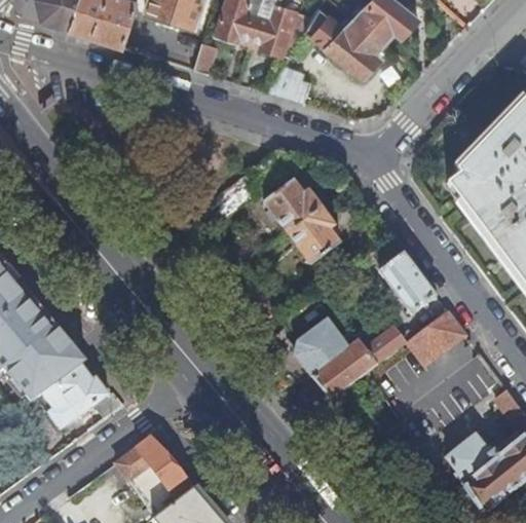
[(77,0),(68,30),(122,46),(137,0),(77,0)]
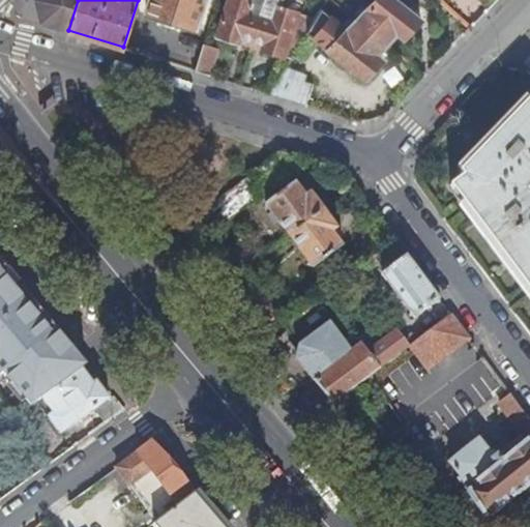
[(149,0),(146,10),(197,26),(204,0),(149,0)]
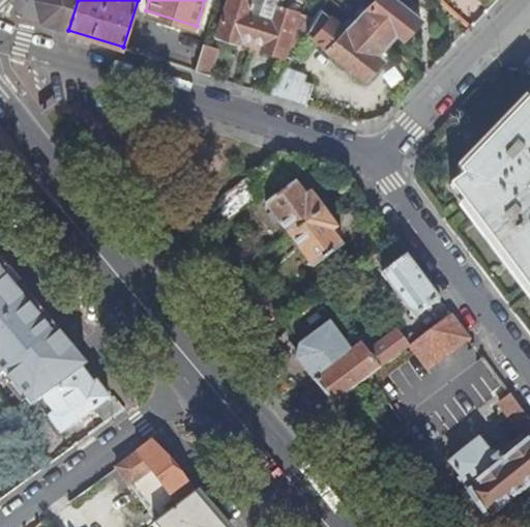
[(228,0),(218,33),(251,44),(264,0),(228,0)]
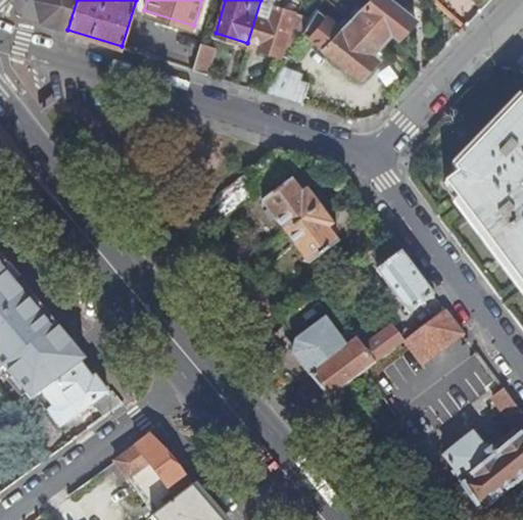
[(287,55),(302,30),(311,15),(260,0),(247,43),(287,55)]
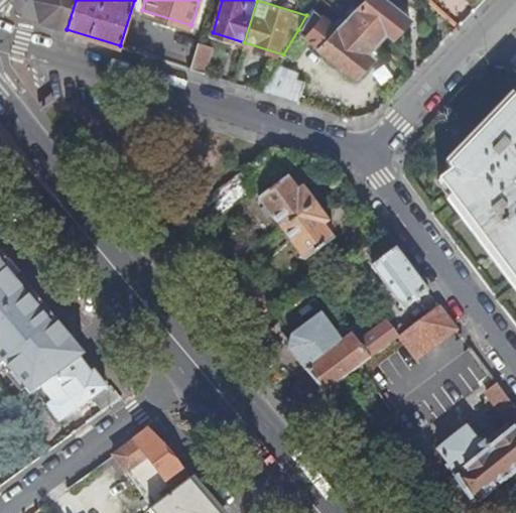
[(348,18),(374,39),(384,29),(392,35),(409,17),(386,0),(363,0),(356,8),(357,9),(348,18)]
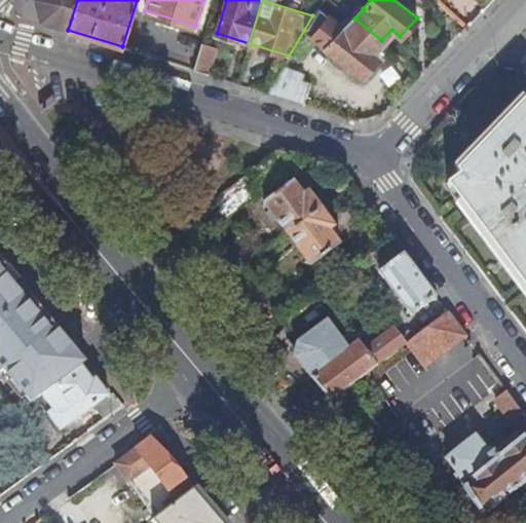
[(372,51),(381,40),(354,19),(352,21),(345,29),(338,24),(317,6),(312,15),(304,30),(362,76),(379,58),(372,51)]
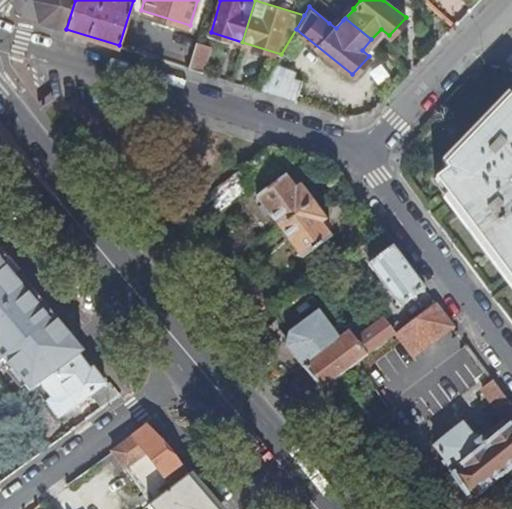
[(336,28),(343,20),(336,15),(329,23),(336,28)]
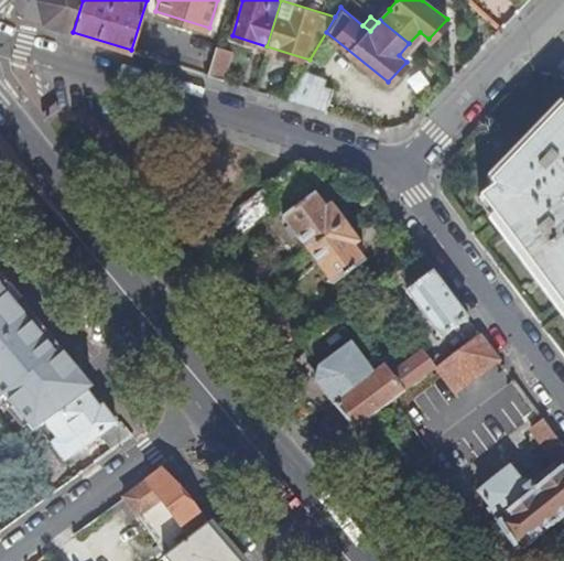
[(207,74),(224,79),(234,49),(217,43),(207,74)]
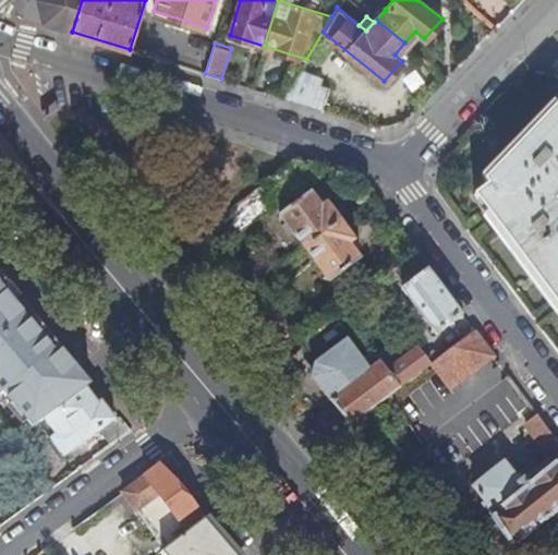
[(301,69),(296,75),(292,74),(283,98),(323,111),(330,86),(322,84),(324,75),(301,69)]
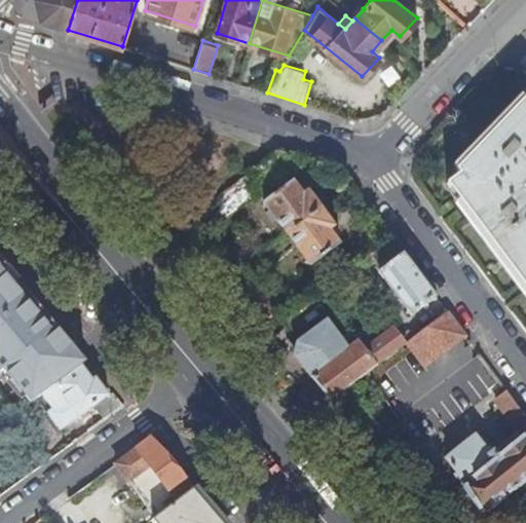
[(525,288),(525,190),(524,188),(525,185),(525,97),(455,167),(460,173),(448,183),(525,288)]
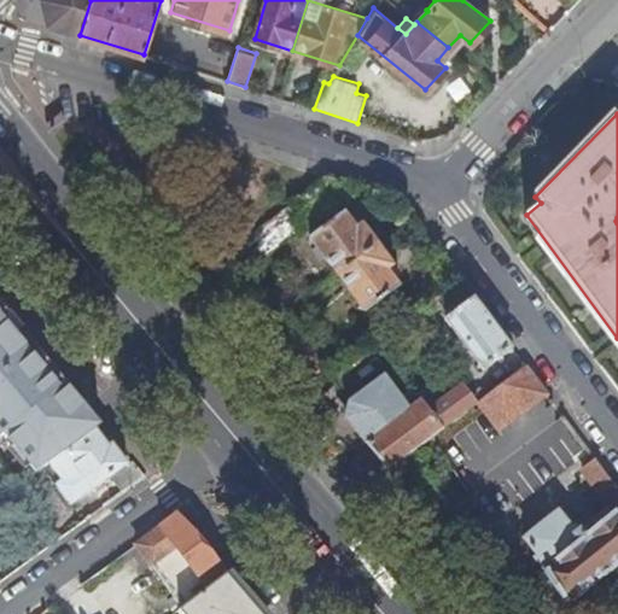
[(229,280),(355,185),(327,175),(214,261),(229,280)]
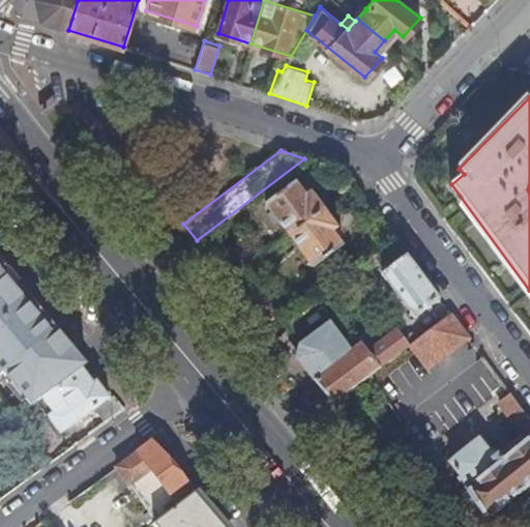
[(290,234),(323,208),(311,191),(305,195),(295,181),(266,203),(290,234)]
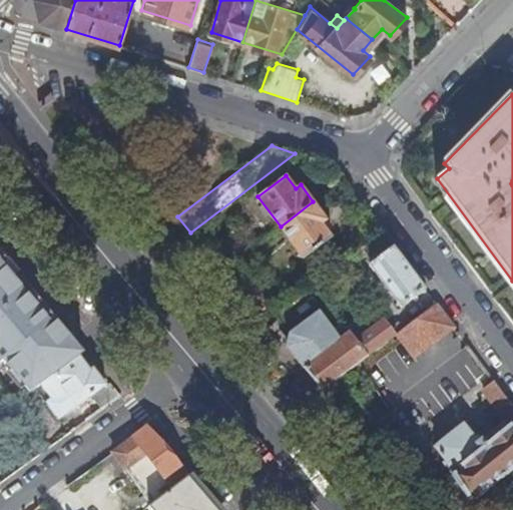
[(326,218),(313,201),(281,226),(304,258),(331,236),(321,222),(326,218)]
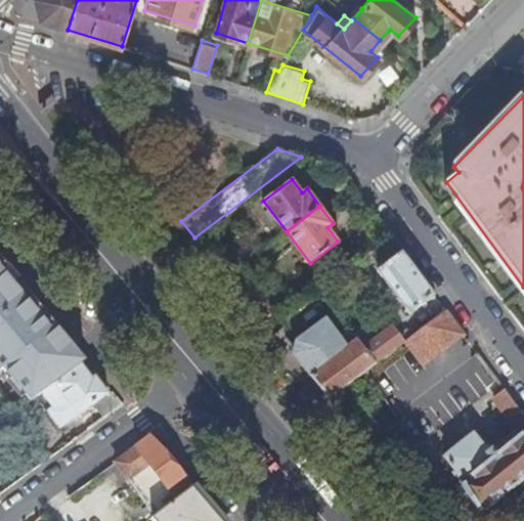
[(389,250),(382,242),(368,251),(375,260),(389,250)]
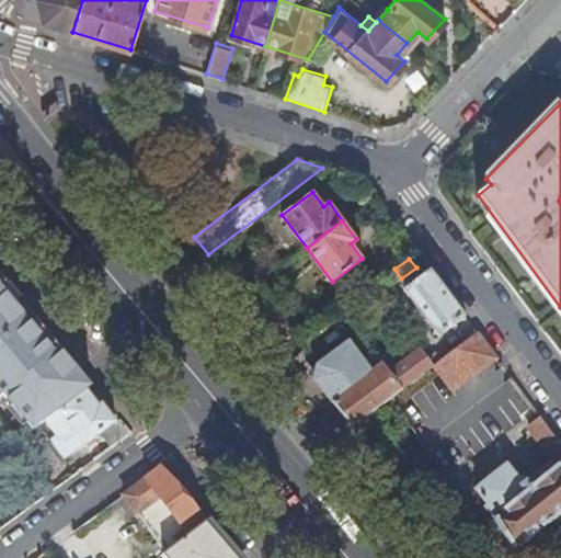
[(447,293),(430,269),(404,288),(438,334),(465,315),(447,293)]
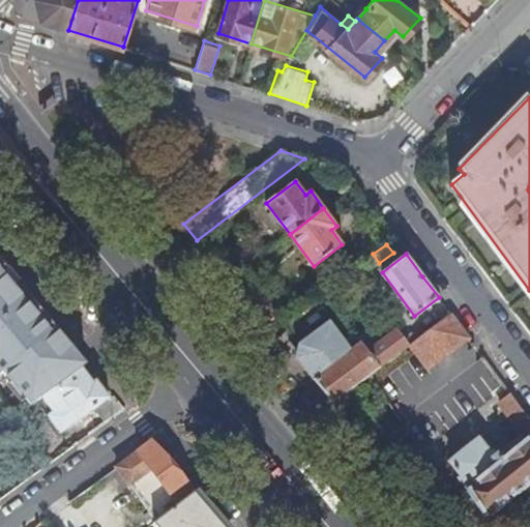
[(89,366),(0,257),(0,376),(26,407),(28,409),(41,396),(67,377),(82,366),(89,366)]
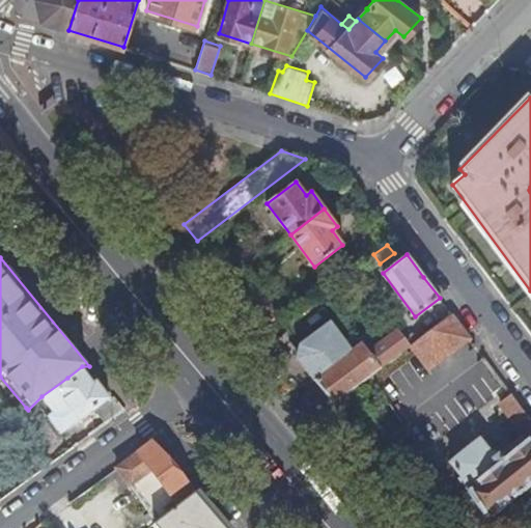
[(469,336),(451,313),(411,343),(429,366),(469,336)]
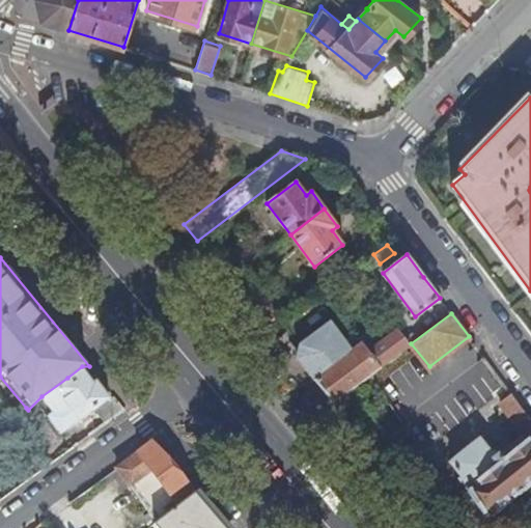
[(334,403),(381,367),(369,352),(355,331),(344,339),(330,321),(299,343),(296,356),(305,368),(334,403)]
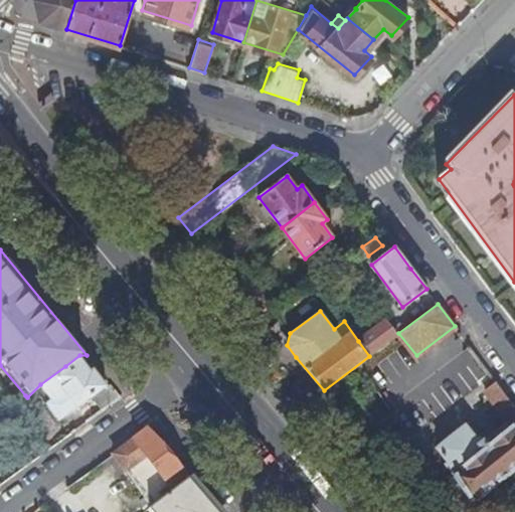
[(369,356),(396,335),(385,321),(358,341),(369,356)]
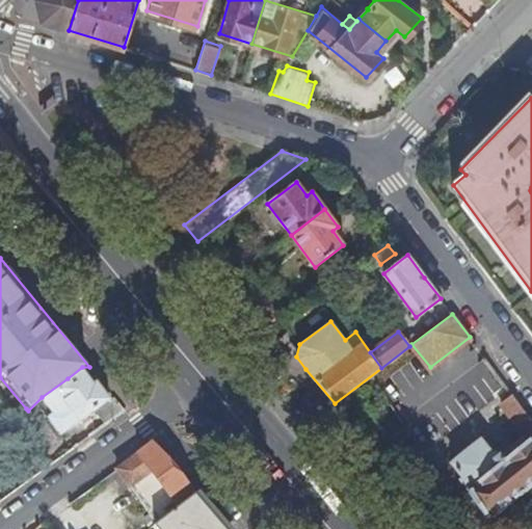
[(92,381),(82,367),(68,378),(42,397),(52,411),(48,415),(61,433),(109,397),(97,378),(92,381)]
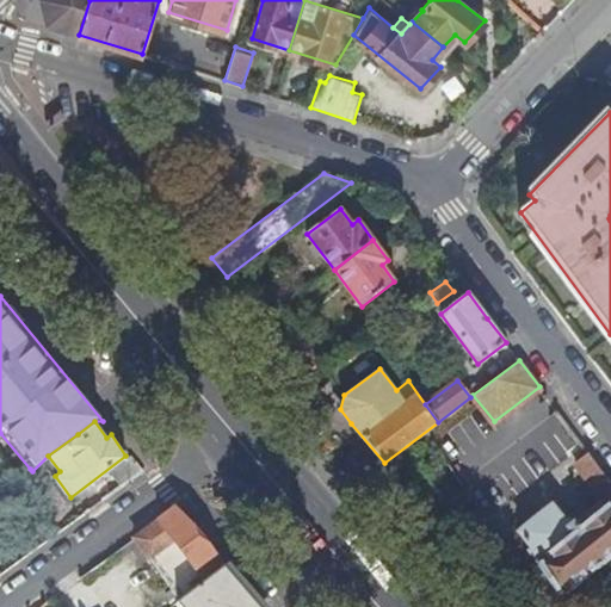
[(610,555),(610,482),(590,453),(575,464),(606,505),(576,528),(567,518),(565,519),(551,503),(518,531),(531,547),(528,550),(536,562),(535,563),(561,596),(610,555)]
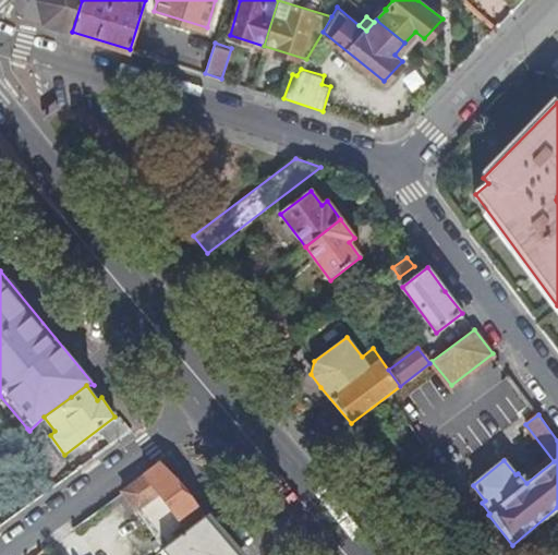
[(165,546),(186,530),(185,528),(204,515),(184,492),(171,475),(160,462),(123,490),(165,546)]
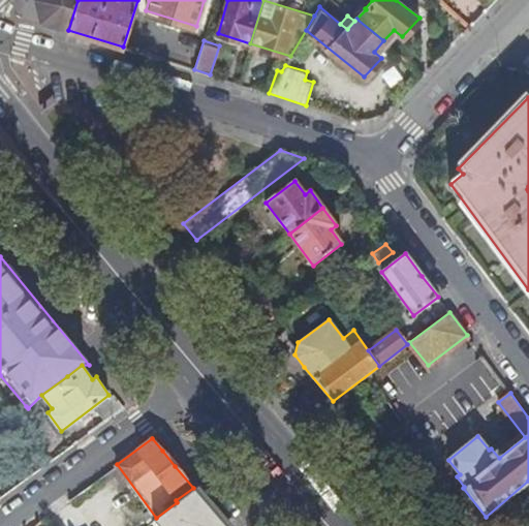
[(406,462),(448,519),(463,507),(421,449),(404,461),(406,462)]
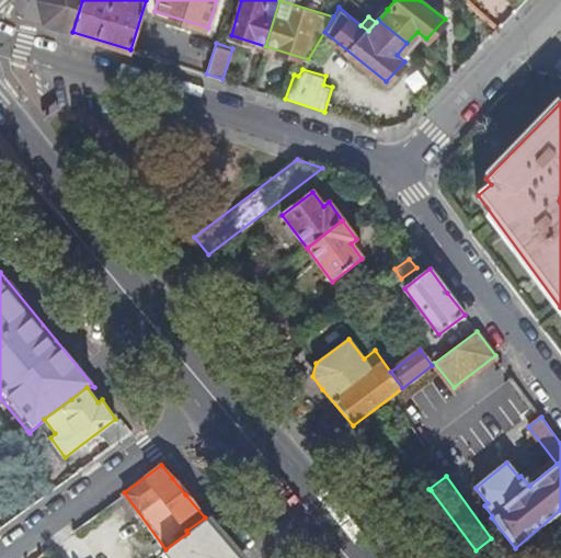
[(238,557),(212,526),(205,517),(186,531),(187,533),(165,549),(163,551),(168,557),(238,557)]
